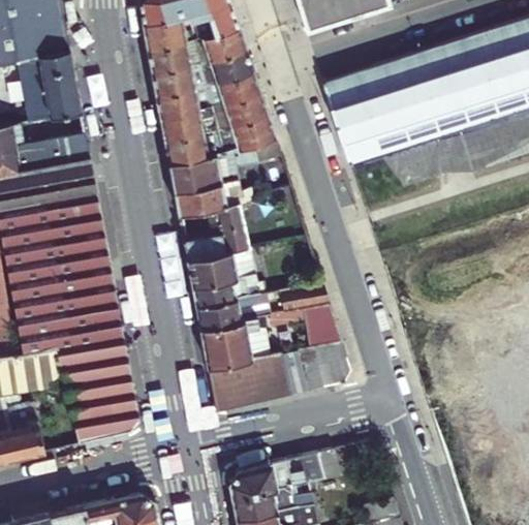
[(68,50),(58,0),(0,0),(0,63),(18,60),(68,50)]
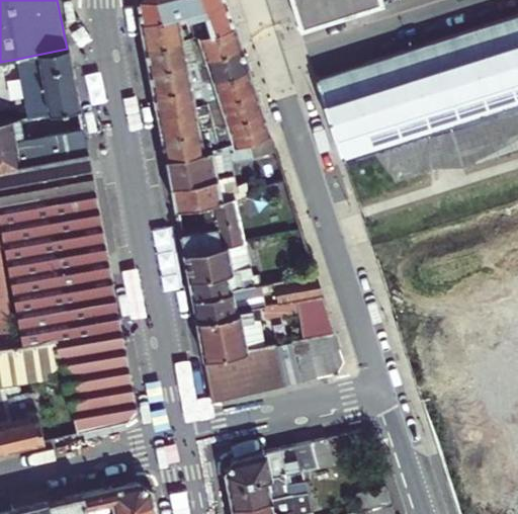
[(186,20),(188,26),(193,24),(192,18),(203,16),(208,34),(233,26),(224,0),(135,0),(139,22),(184,14),(186,20)]
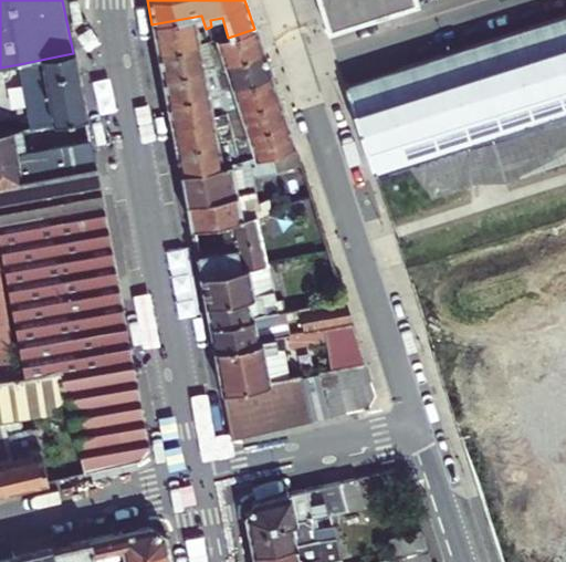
[(315,0),(329,38),(419,9),(417,0),(315,0)]
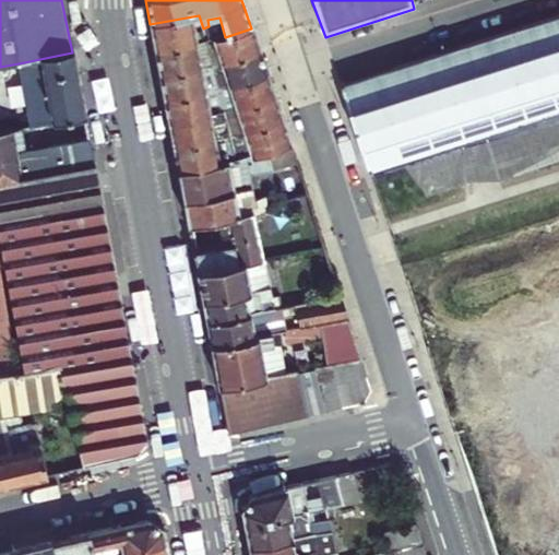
[(195,46),(192,23),(201,22),(199,15),(150,24),(156,55),(195,46)]
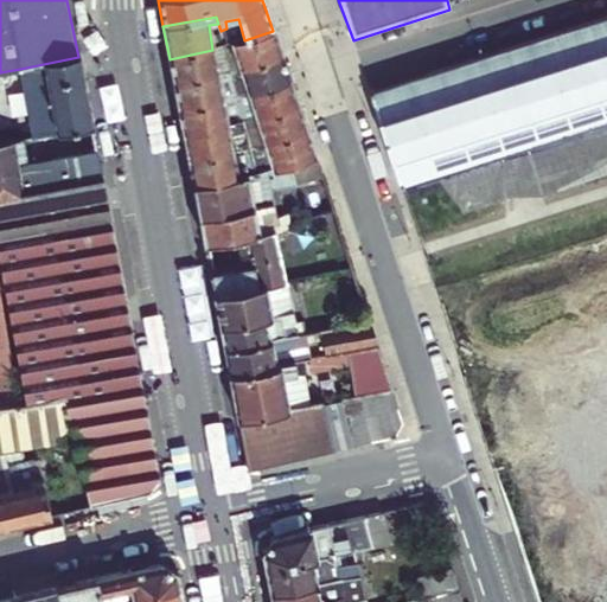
[(606,19),(370,96),(401,189),(439,177),(468,213),(525,193),(541,187),(551,192),(606,174),(606,19)]
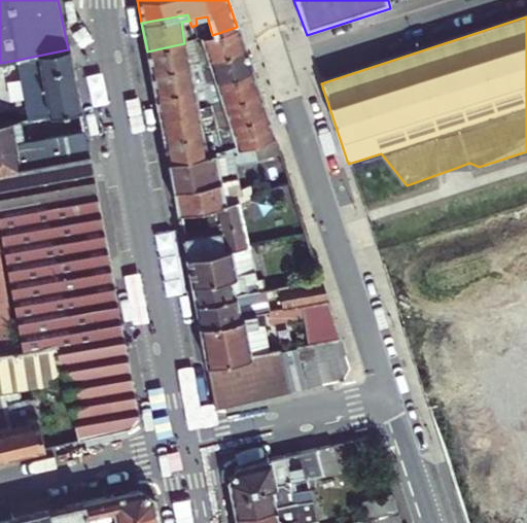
[(200,39),(207,61),(244,49),(237,27),(212,35),(200,39)]
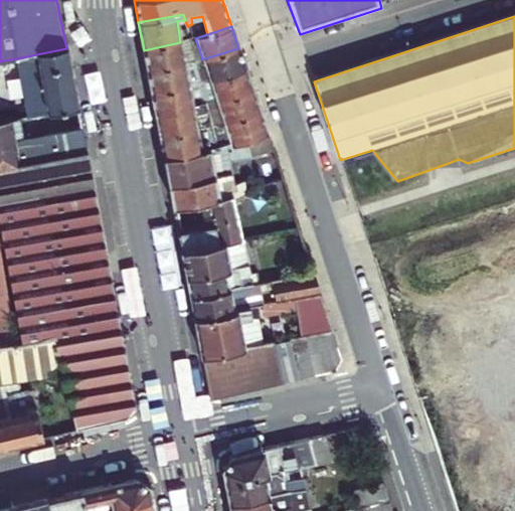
[(180,42),(144,50),(148,72),(184,64),(181,43),(180,42)]
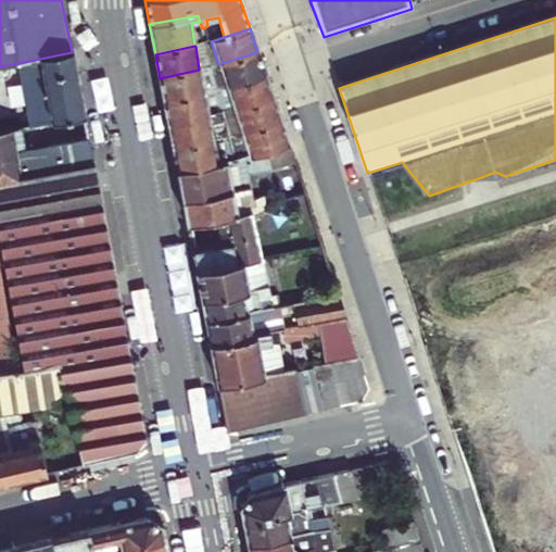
[(19,63),(30,129),(84,118),(72,52),(19,63)]
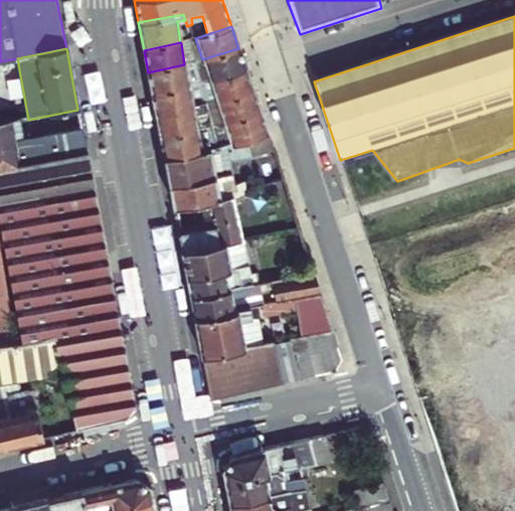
[(203,62),(209,80),(244,68),(238,48),(202,59),(203,62)]
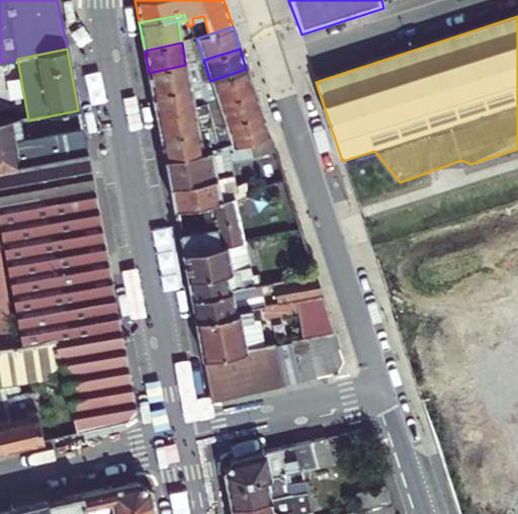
[(153,94),(189,86),(186,66),(185,65),(149,73),(153,94)]
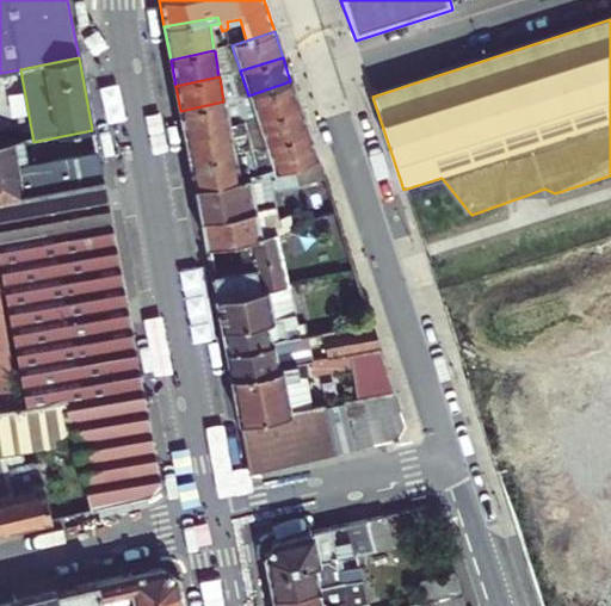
[(248,96),(255,122),(298,106),(290,81),(248,96)]
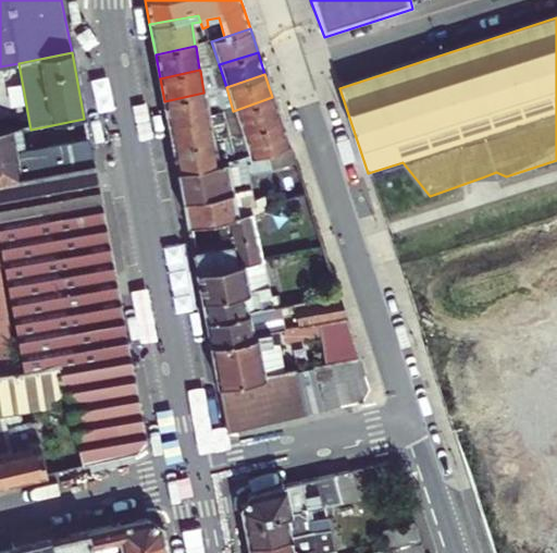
[(164,101),(168,124),(208,117),(203,93),(164,101)]
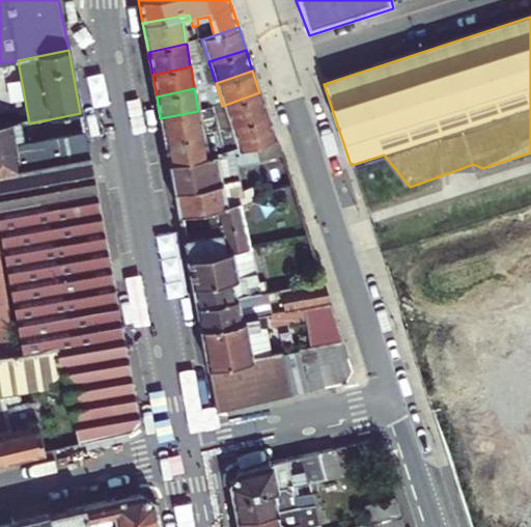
[(222,106),(229,129),(267,116),(259,92),(222,106)]
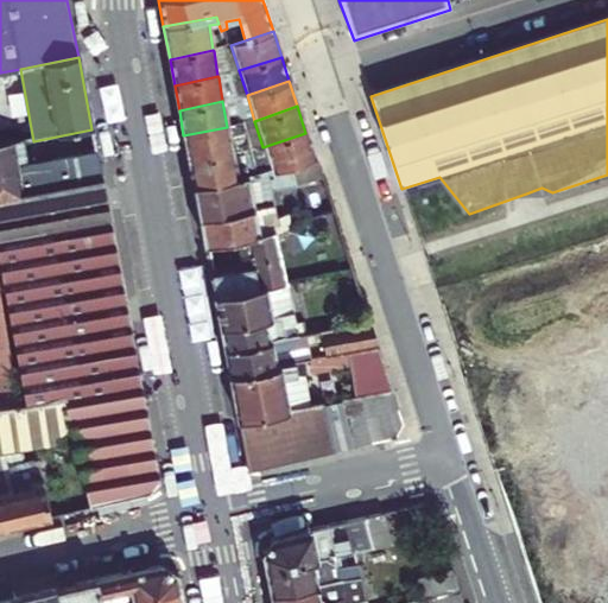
[(227,127),(183,135),(189,163),(233,153),(227,127)]
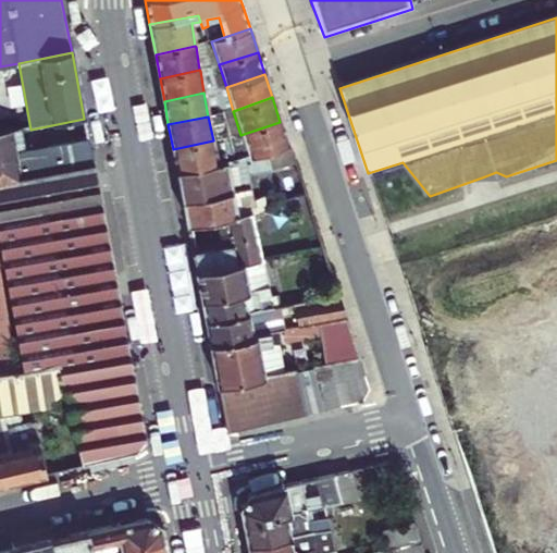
[(240,135),(248,158),(288,145),(280,122),(240,135)]
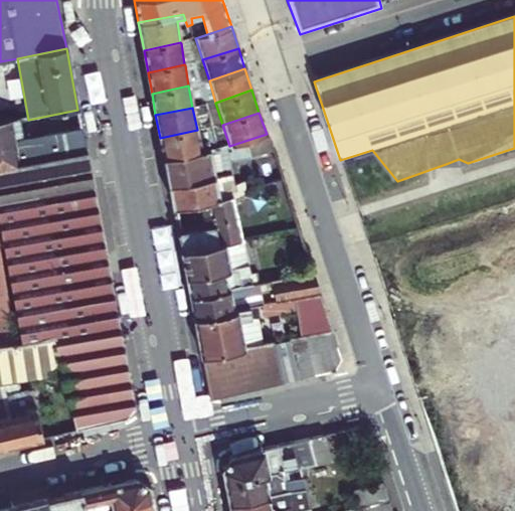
[(0,172),(87,156),(82,134),(23,146),(19,121),(0,125),(0,172)]
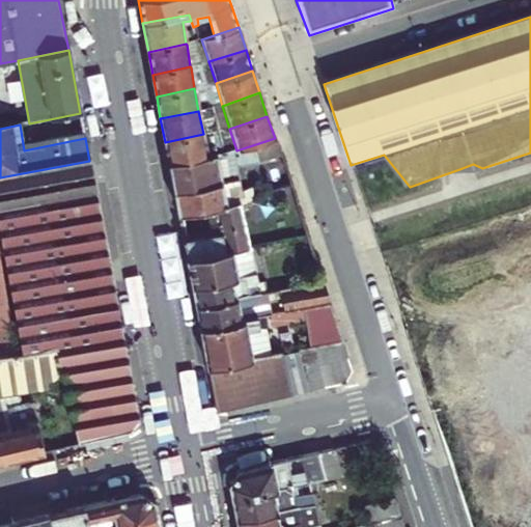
[(203,134),(165,142),(169,164),(206,157),(203,134)]
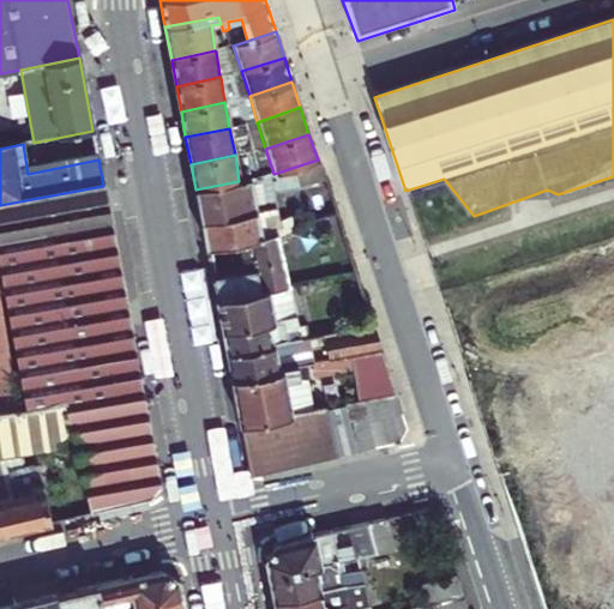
[(250,179),(239,181),(196,190),(202,223),(253,211),(272,206),(271,197),(295,190),(324,181),(321,172),(318,160),(274,174),(262,176),(254,178),(250,179)]
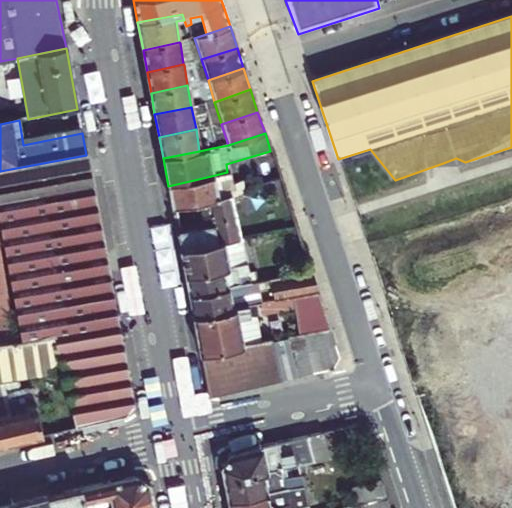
[(0,171),(0,208),(93,191),(86,155),(0,171)]
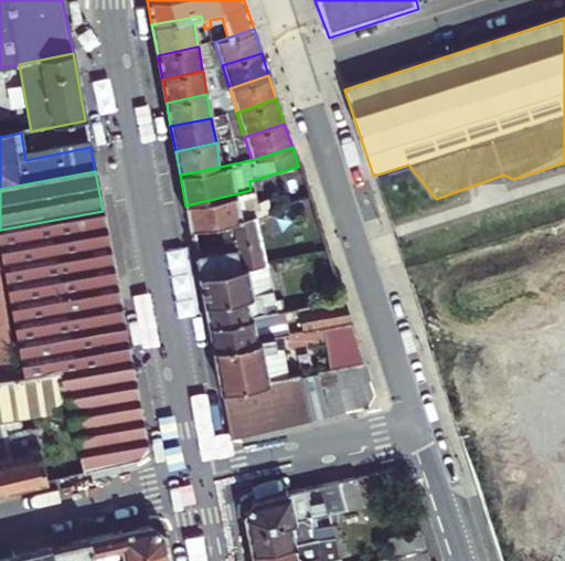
[(233,194),(185,205),(190,230),(238,220),(253,217),(257,215),(254,204),(251,190),(233,194)]
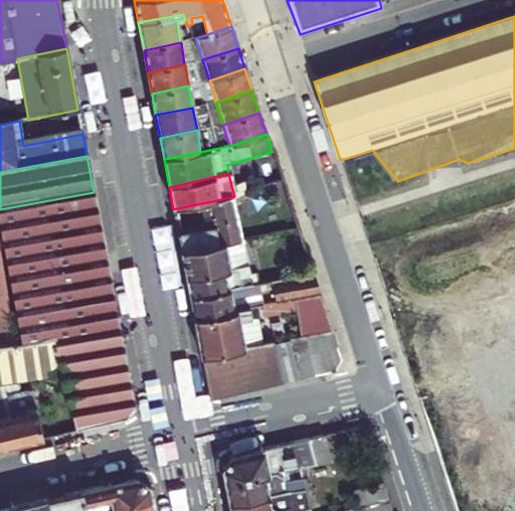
[(243,193),(241,183),(231,186),(234,196),(243,193)]
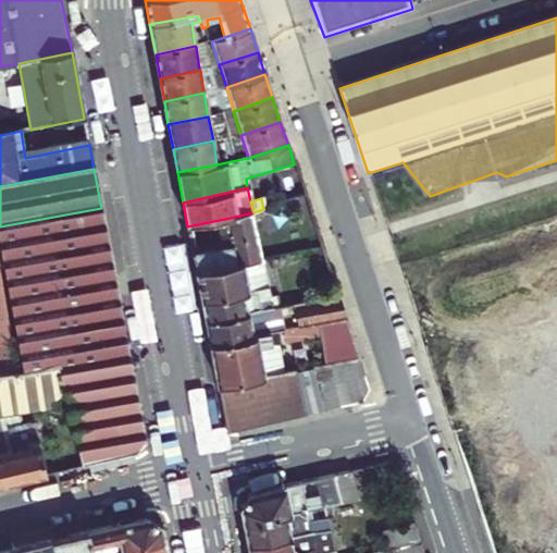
[(101,208),(0,226),(0,235),(22,373),(57,368),(58,369),(128,354),(101,208)]
